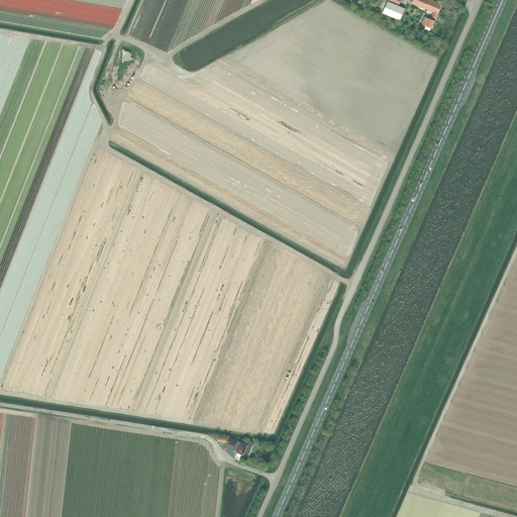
[(431,0),(413,0),(412,3),(433,12),(430,19),(425,17),(422,24),(426,26),(425,28),(429,30),(430,28),(431,28),(435,20),(434,20),(437,14),(442,4),(431,0)]
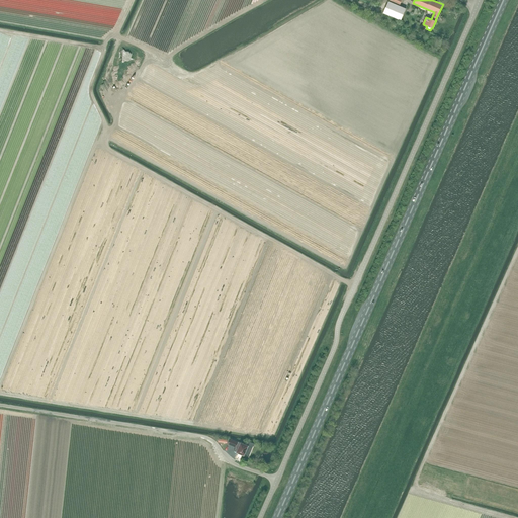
[(401,20),(406,9),(389,1),(383,13),(401,20)]
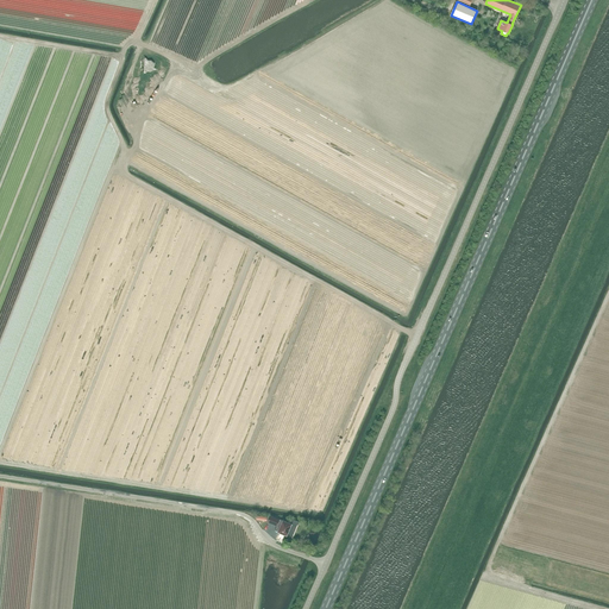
[(148,61),(145,60),(145,58),(144,73),(145,73),(148,71),(150,71),(151,71),(155,75),(156,74),(152,70),(152,63),(151,61),(148,61)]
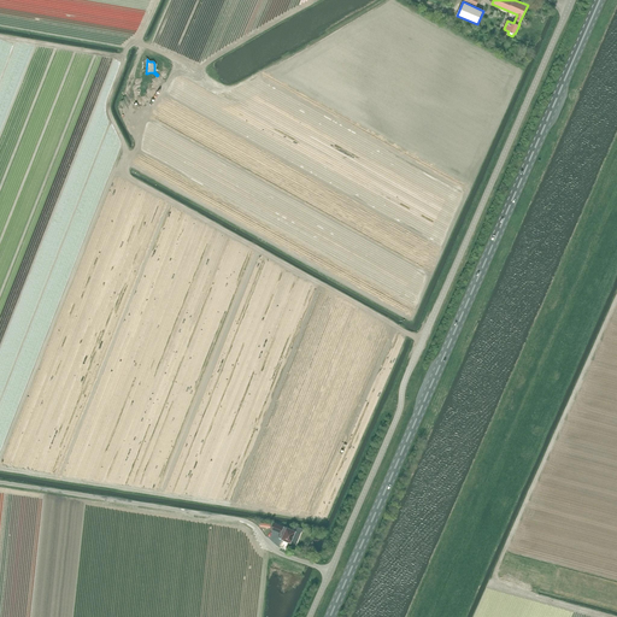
[(275,523),(271,529),(281,533),(283,527),(275,523)]
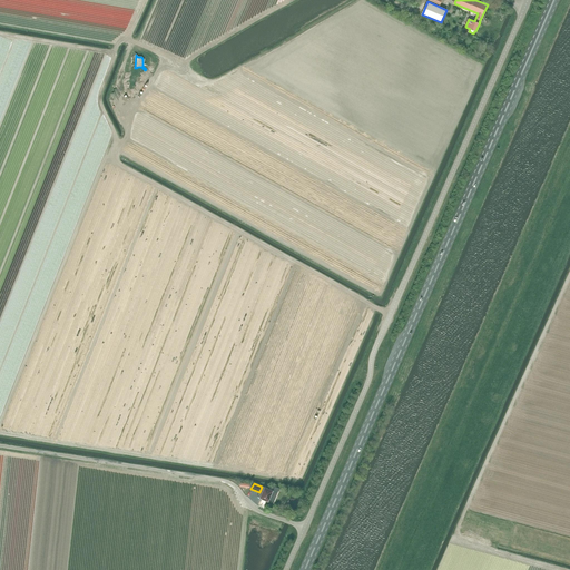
[(262,487),(259,492),(264,494),(262,499),(268,501),(273,491),(265,488),(262,487)]
